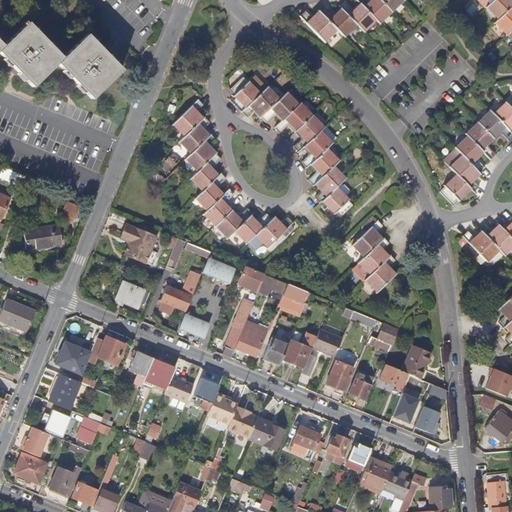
[(366,0),(357,0),(360,3),(375,19),(379,23),(390,11),(379,0),(371,0),(369,2),(366,0)]
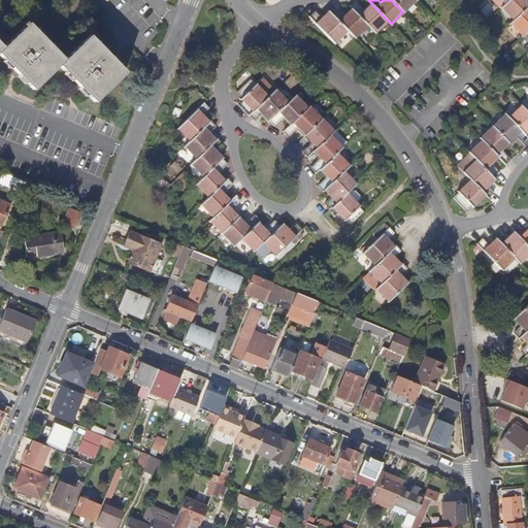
[(391,0),(402,11),(415,0),(391,0)]
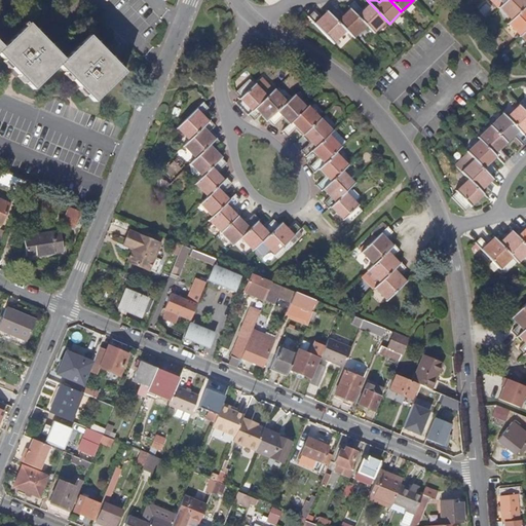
[(506,0),(503,3),(499,7),(512,20),(525,5),(525,1),(524,0),(506,0)]
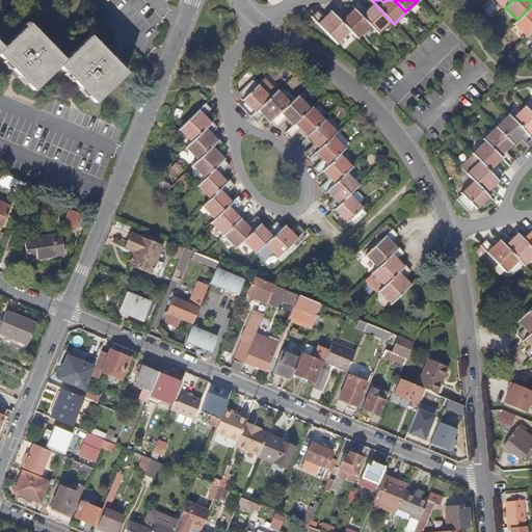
[(357,2),(352,6),(355,9),(370,25),(377,32),(390,20),(374,3),(367,11),(357,2)]
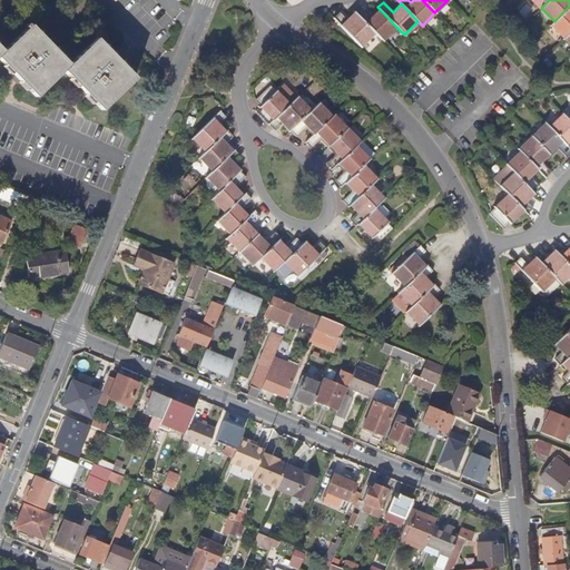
[(569,6),(554,21),(551,25),(564,39),(569,32),(569,6)]
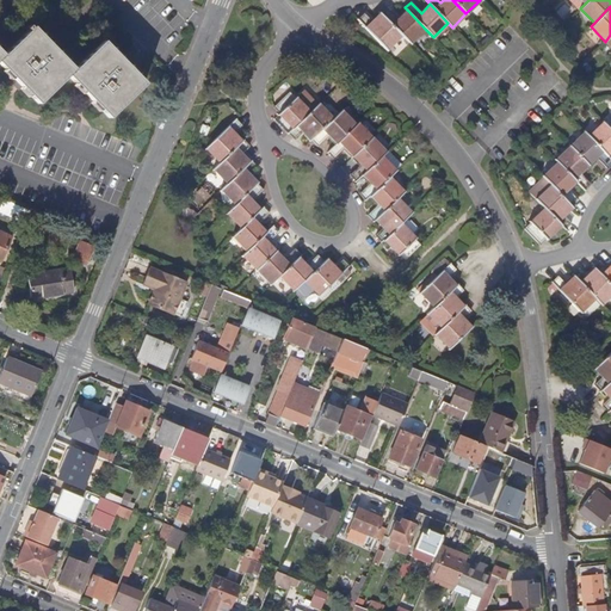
[(399,19),(388,7),(387,8),(381,14),(382,16),(402,36),(409,44),(425,29),(408,11),(399,19)]
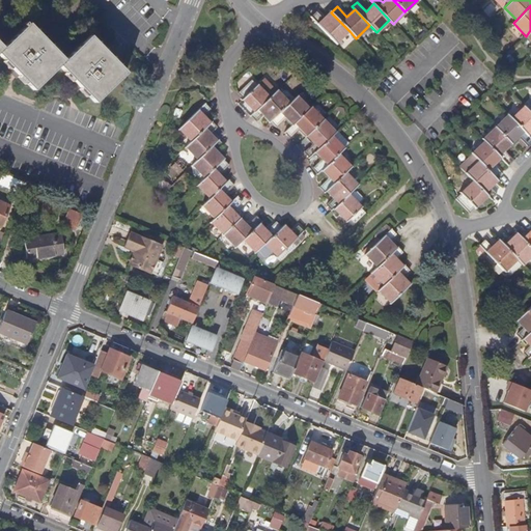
[(319,25),(325,20),(316,11),(310,17),(319,25)]
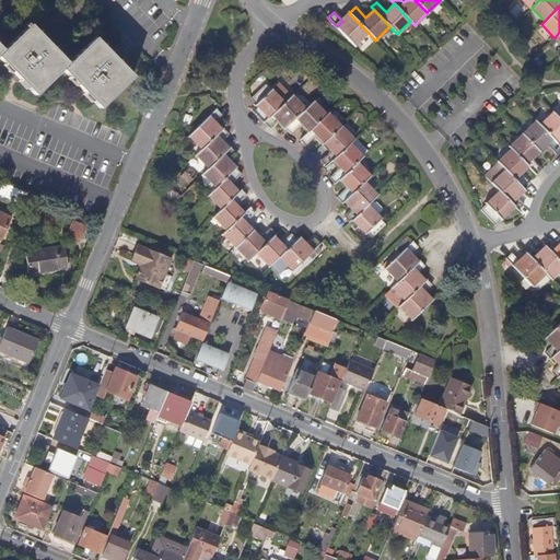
[(342,21),(337,26),(354,46),(369,33),(350,14),(342,21)]
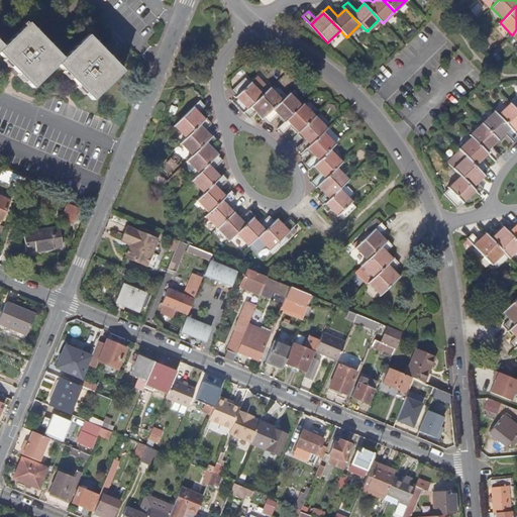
[(63,59),(49,44),(41,36),(27,22),(3,45),(0,42),(0,55),(11,66),(18,74),(32,88),(58,64),(71,78),(79,86),(92,100),(123,70),(109,56),(101,47),(88,34),(63,59)]
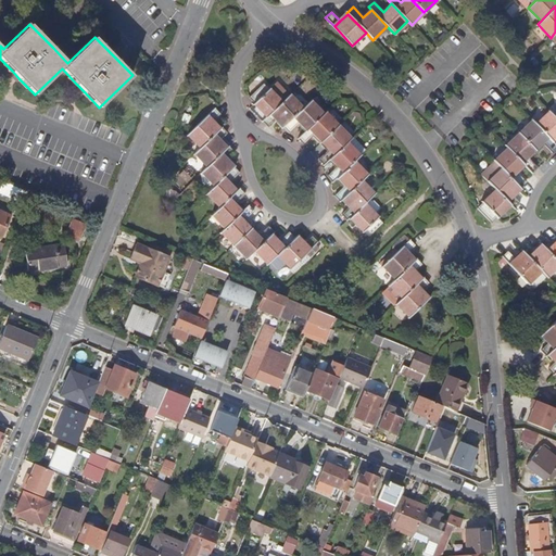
[(45,39),(53,48),(57,45),(48,36),(45,39)]
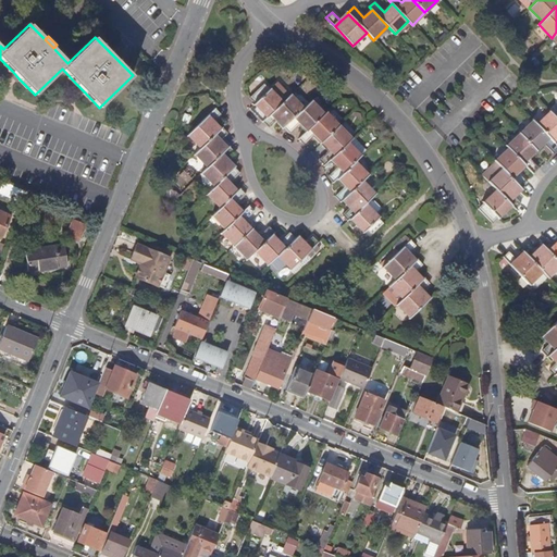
[(109,51),(118,60),(121,57),(112,48),(109,51)]
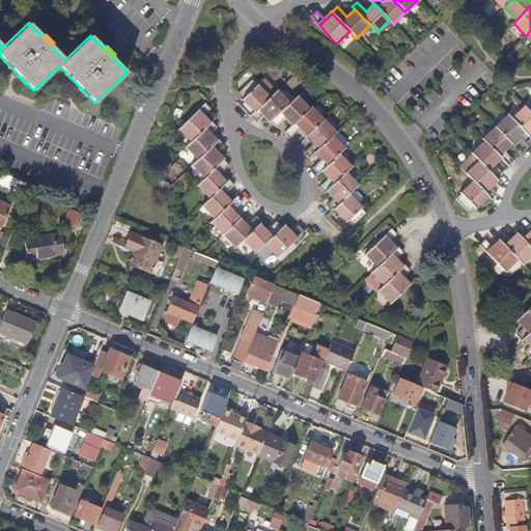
[(19,76),(11,67),(7,72),(16,79),(19,76)]
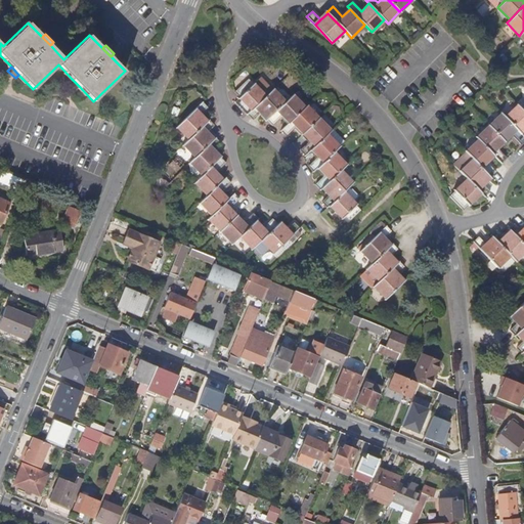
[(80,87),(72,79),(69,82),(77,90),(80,87)]
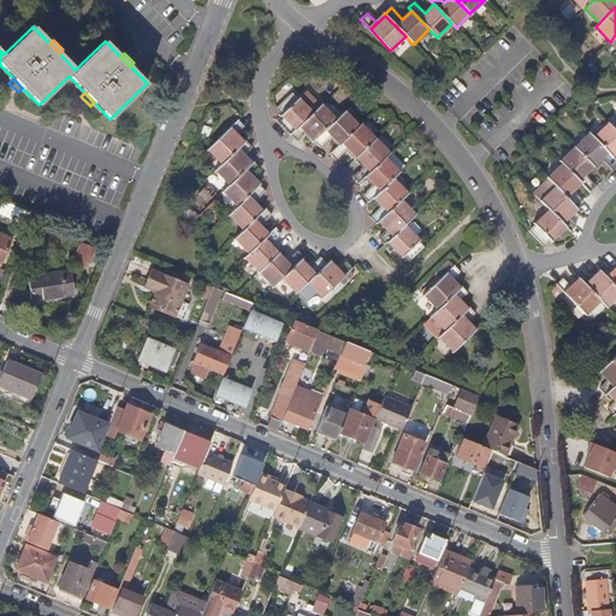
[(277,108),(296,129),(300,125),(313,113),(292,93),(277,108)]
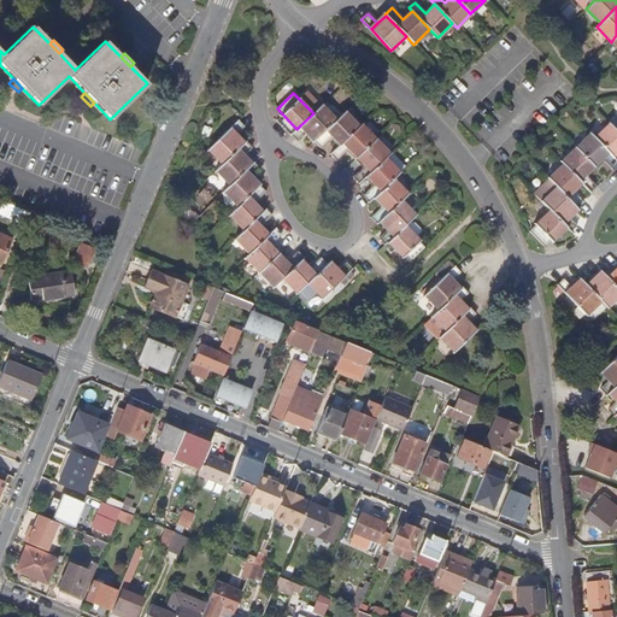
[(306,133),(315,141),(336,119),(322,105),(313,113),(300,125),(306,133)]
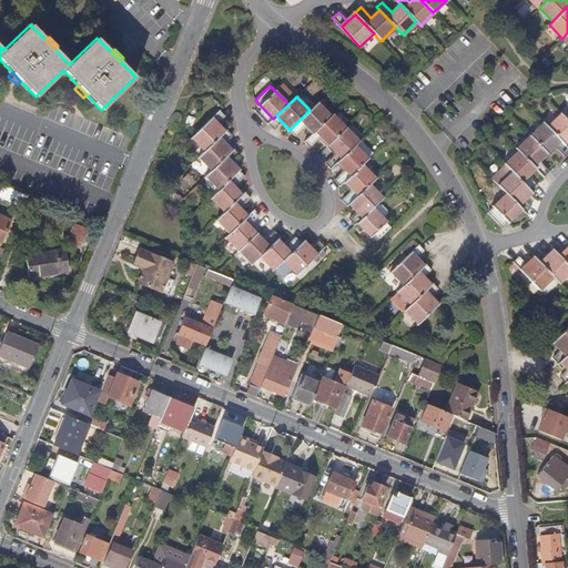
[(306,125),(314,133),(331,117),(317,102),(310,110),(290,130),(295,137),(306,125)]
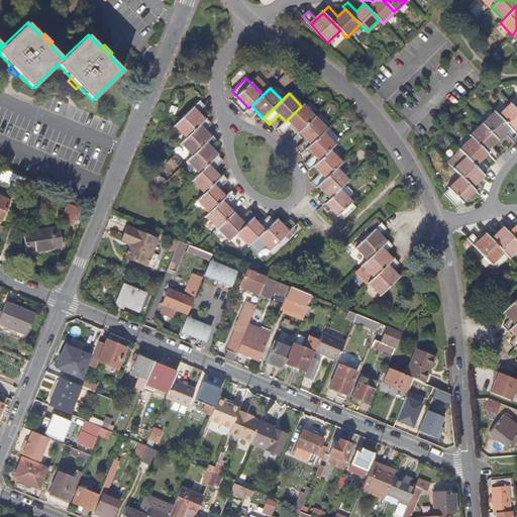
[(175,125),(187,138),(206,120),(199,113),(206,106),(200,100),(175,125)]
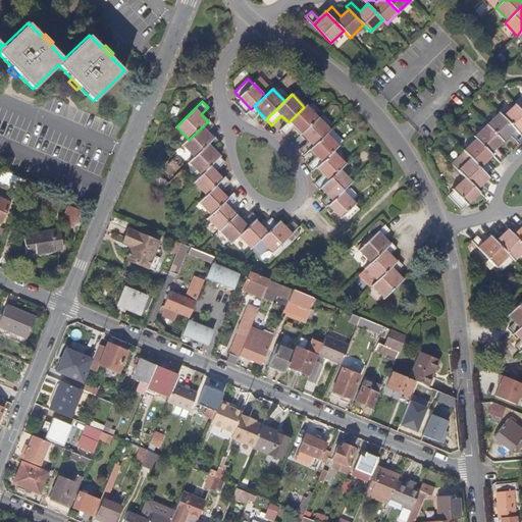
[(295,126),(301,133),(317,117),(306,105),(304,107),(289,122),(280,129),(285,135),(295,126)]
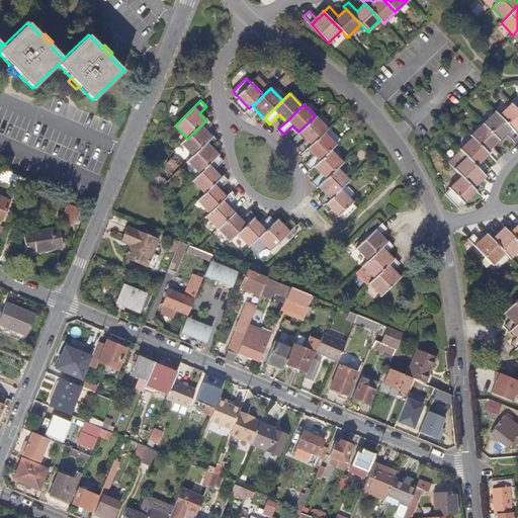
[(517,111),(516,110),(511,104),(498,116),(513,133),(517,127),(517,111)]
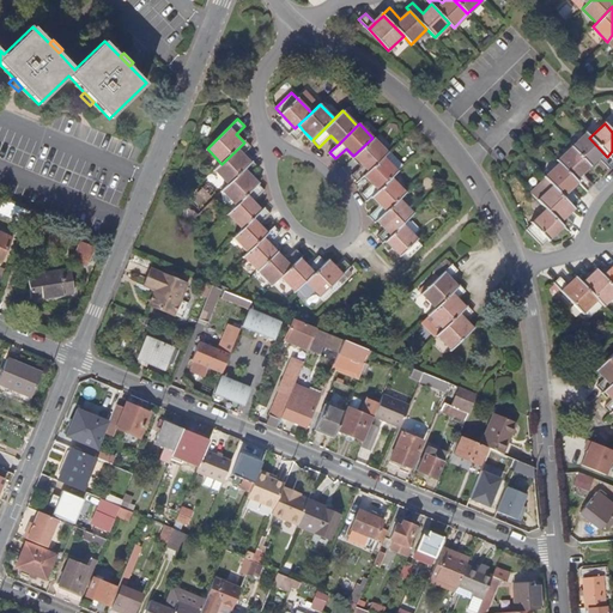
[(304,132),(298,125),(295,128),(290,133),(298,139),(304,132)]
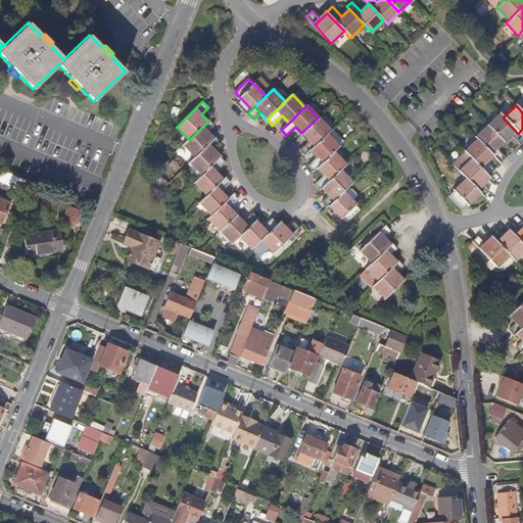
[(520,145),(522,141),(522,139),(518,134),(503,117),(500,114),(487,126),(503,142),(510,135),(520,145)]
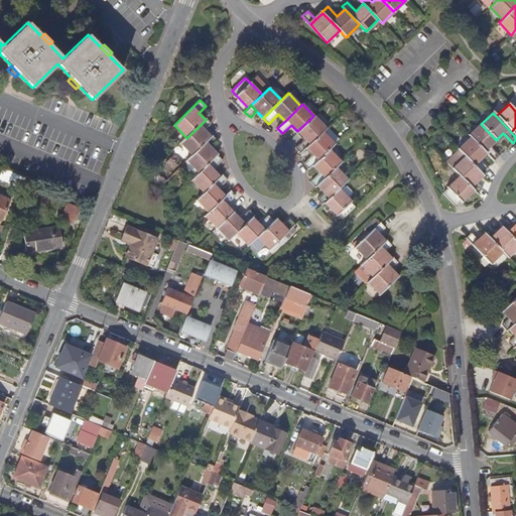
[(305,139),(309,143),(323,131),(326,128),(313,116),(297,131),(305,139)]
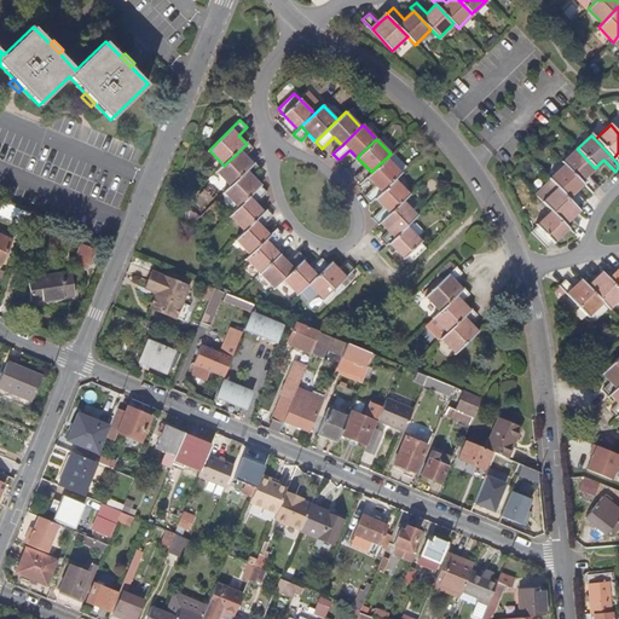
[(254,148),(248,142),(247,144),(224,166),(218,172),(231,186),(254,165),(246,156),(254,148)]
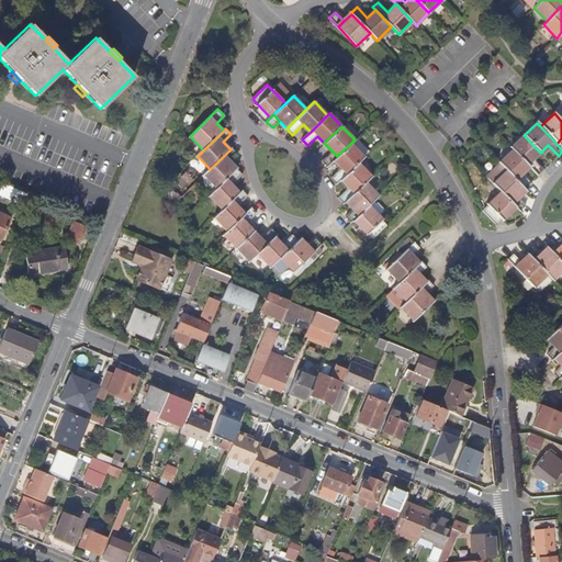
[(534,159),(540,153),(524,135),(512,148),(513,149),(529,167),(538,176),(543,170),(534,159)]
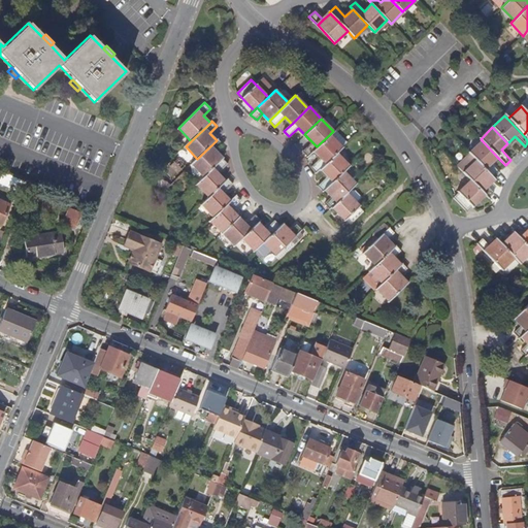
[(348,141),(335,130),(333,131),(330,134),(342,146),(348,141)]
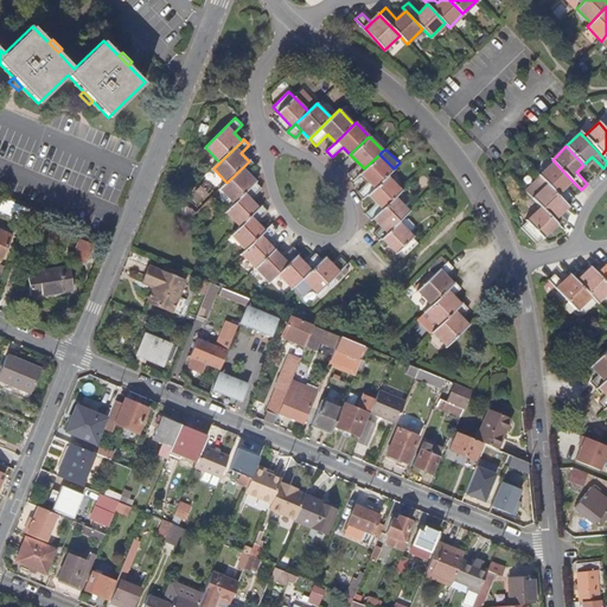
[(394,168),(379,154),(364,168),(360,173),(368,181),(357,192),(363,198),(368,193),(387,174),(394,168)]
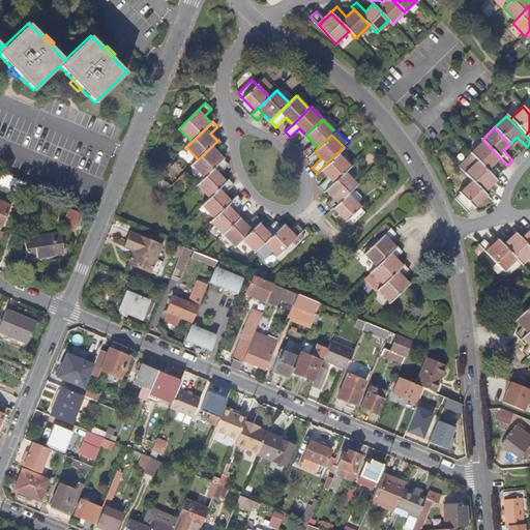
[(224,145),(218,140),(217,141),(198,159),(194,164),(206,176),(224,158),(217,151),(224,145)]
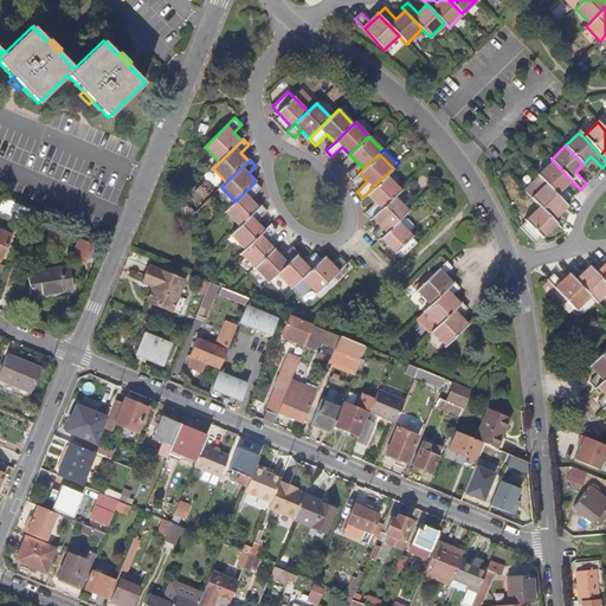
[(553,161),(539,175),(547,185),(567,205),(573,200),(562,187),(571,180),(553,161)]
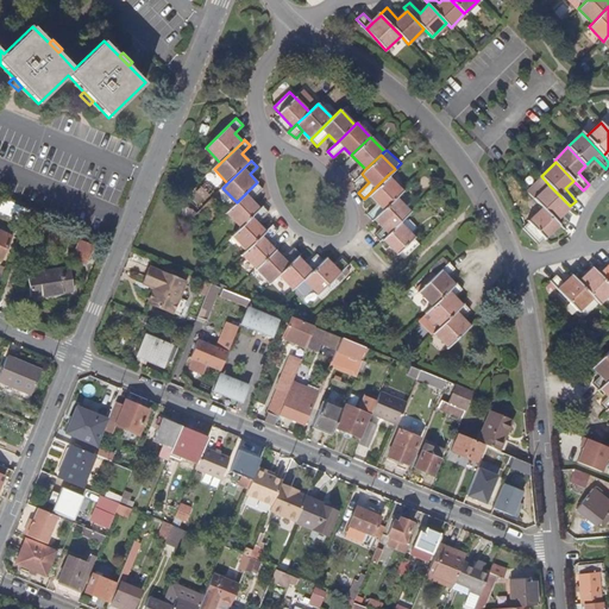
[(365,169),(360,164),(350,175),(355,180),(362,174),(365,169)]
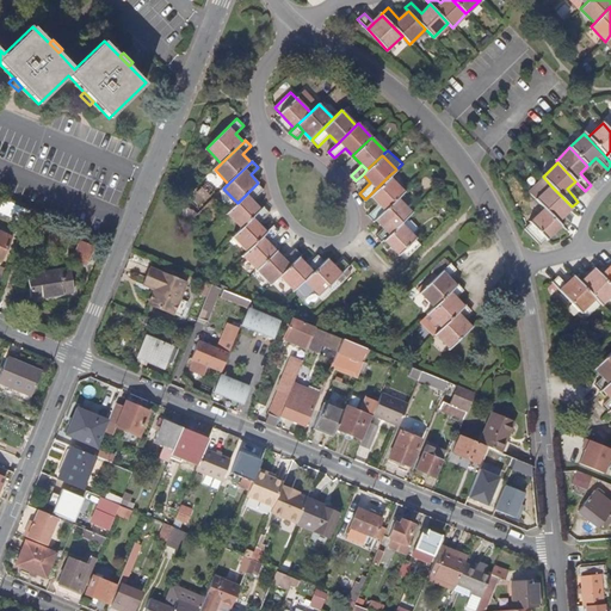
[(368,216),(372,221),(375,218),(397,197),(403,191),(389,176),(370,195),(380,204),(368,216)]
